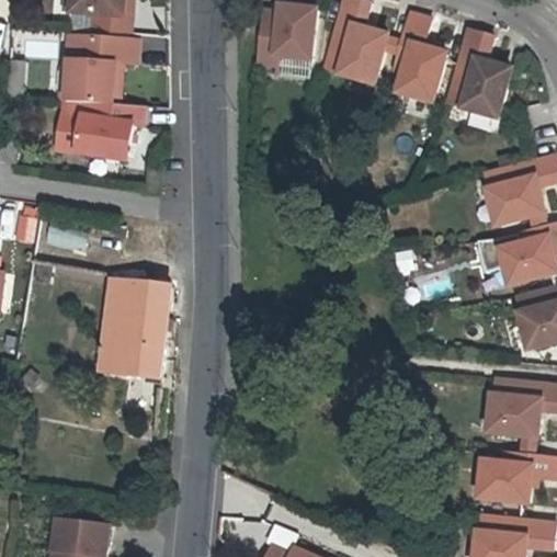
[(48,27),(47,0),(18,0),(19,29),(48,27)]
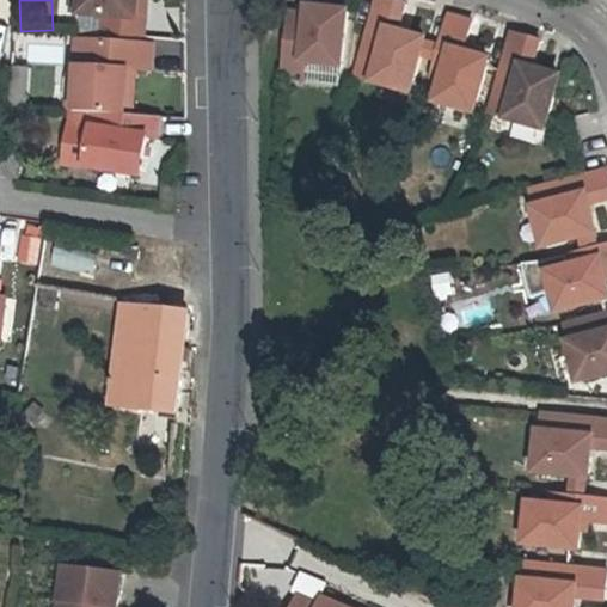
[(133,12),(134,0),(78,0),(78,7),(78,11),(102,12),(100,23),(100,30),(139,32),(139,26),(140,12),(133,12)]
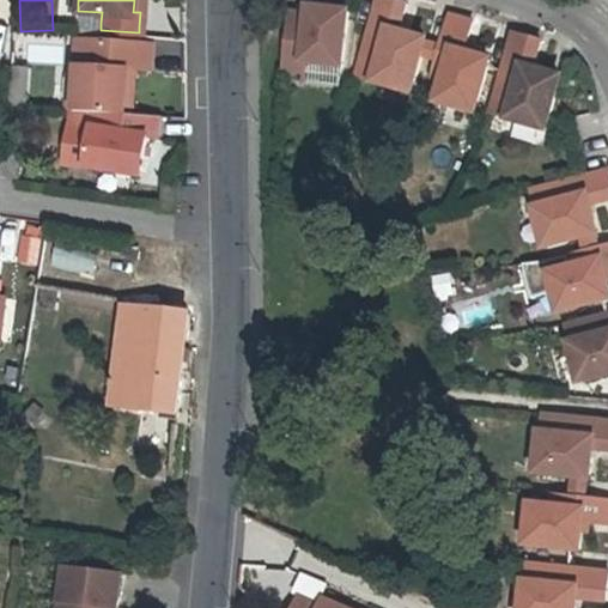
[(372,0),(353,72),(408,86),(423,35),(394,28),(402,0),(372,0)]
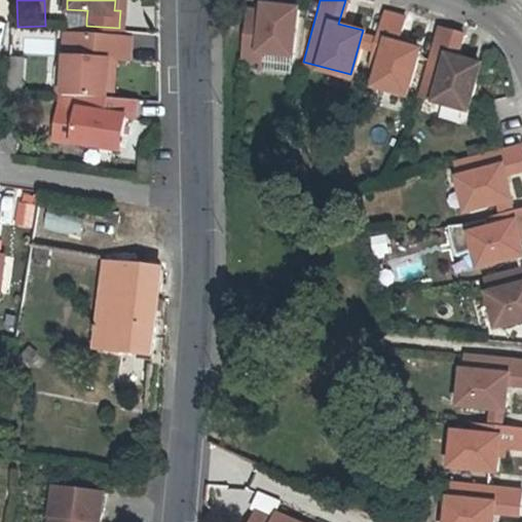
[(263,9),(246,7),(240,59),(257,61),(259,48),(290,51),(293,52),(298,6),(264,2),(263,9)]
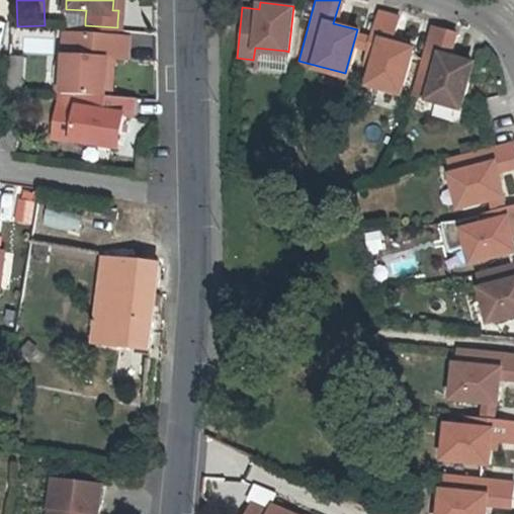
[(398,15),(376,9),(362,61),(371,65),(366,81),(401,90),(413,48),(391,41),(398,15)]
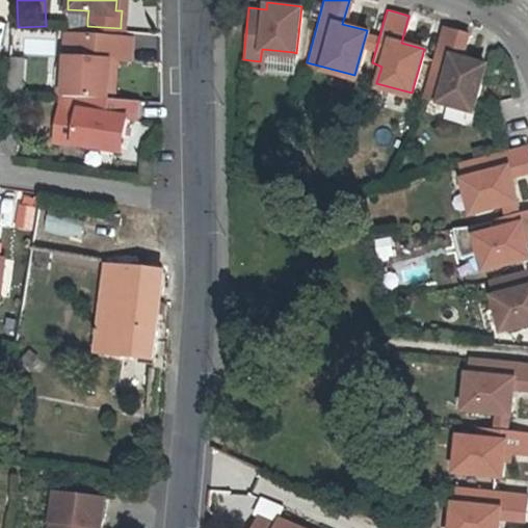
[(442,24),(423,94),(471,107),(483,63),(459,56),(466,31),(442,24)]
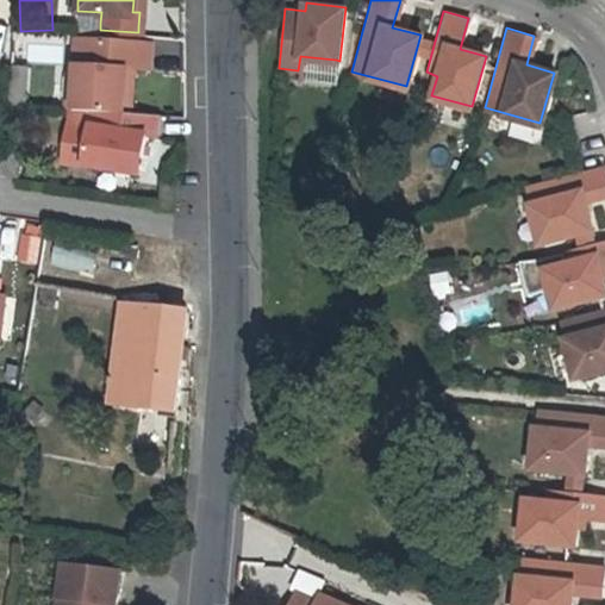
[(93,107),(126,111),(129,76),(130,63),(147,64),(148,38),(75,35),(73,72),(70,106),(93,107)]
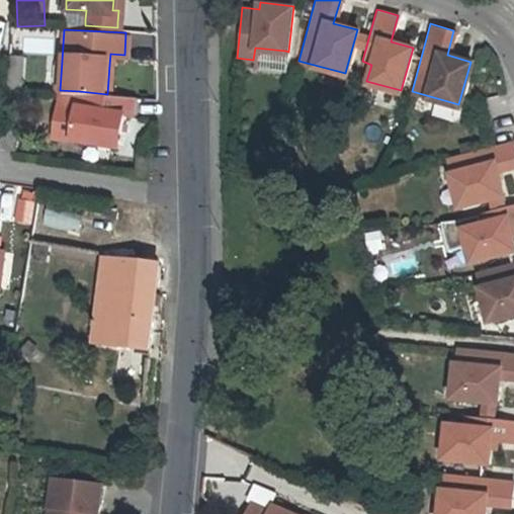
[(146,30),(133,30),(133,54),(146,54),(146,30)]
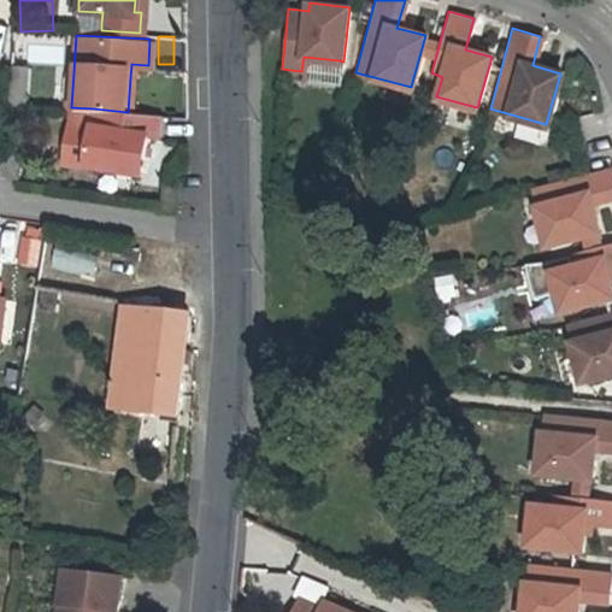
[(340,60),(304,57),(301,71),(301,76),(337,81),(340,60)]
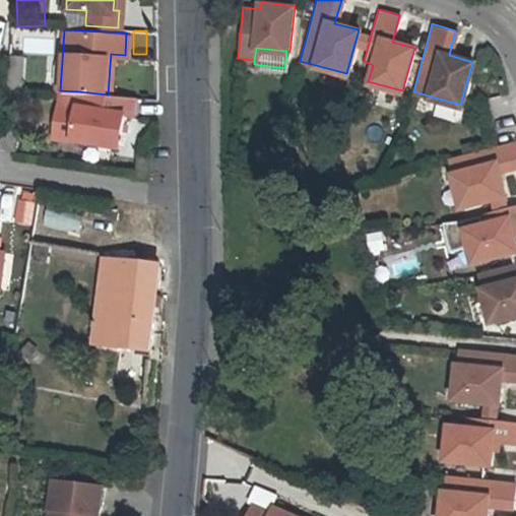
[(60,90),(62,61),(55,60),(53,89),(60,90)]
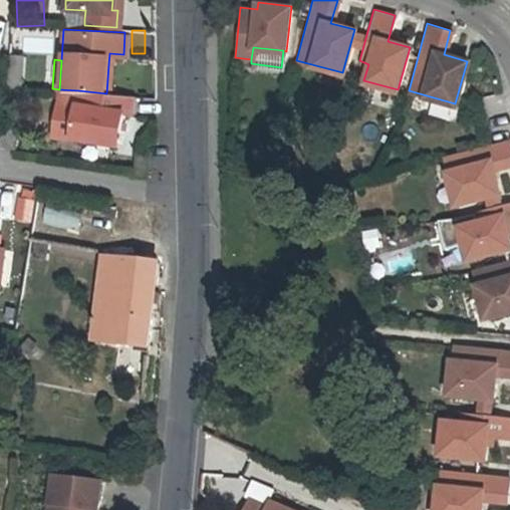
[(71,136),(78,90),(59,89),(56,135),(71,136)]
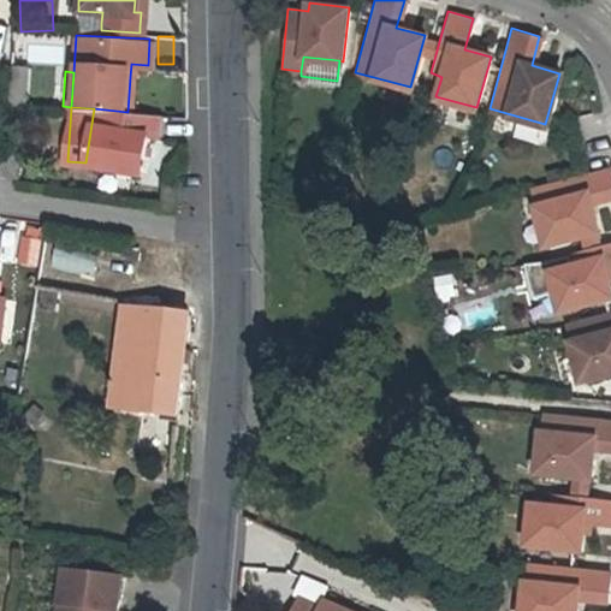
[(85,164),(142,171),(148,134),(156,135),(156,130),(159,114),(128,112),(94,108),(85,162),(85,164)]
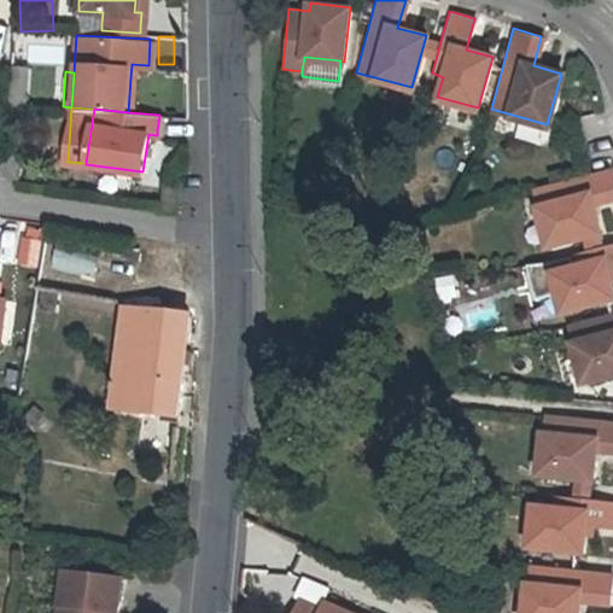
[(612,169),(612,167),(531,188),(547,244),(597,231),(590,203),(612,196),(612,169)]
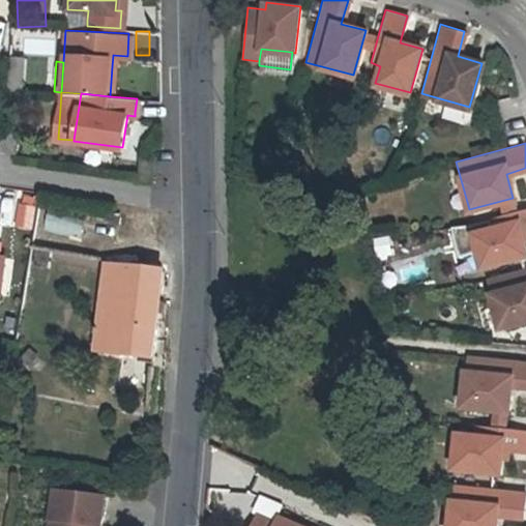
[(2,198),(1,224),(35,225),(35,199),(2,198)]
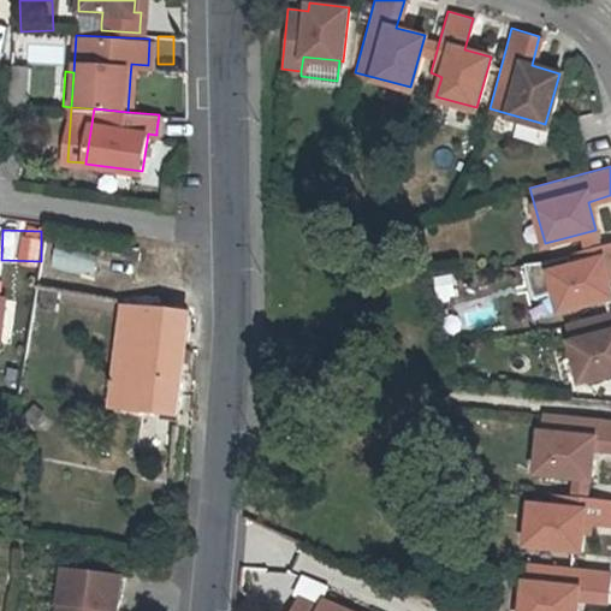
[(93,274),(99,251),(54,241),(48,262),(93,274)]
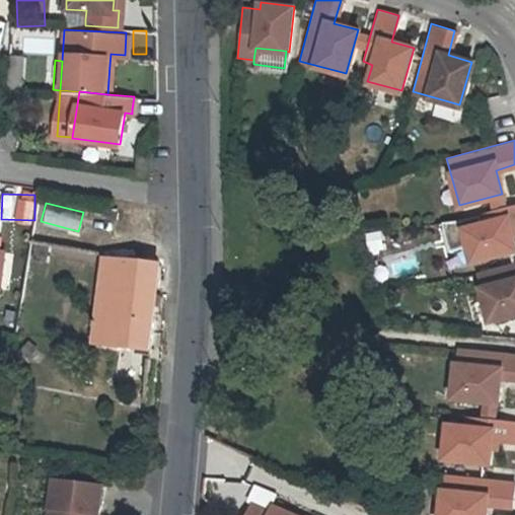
[(514,226),(514,203),(477,214),(480,223),(462,228),(471,262),(514,249),(509,228),(514,226)]
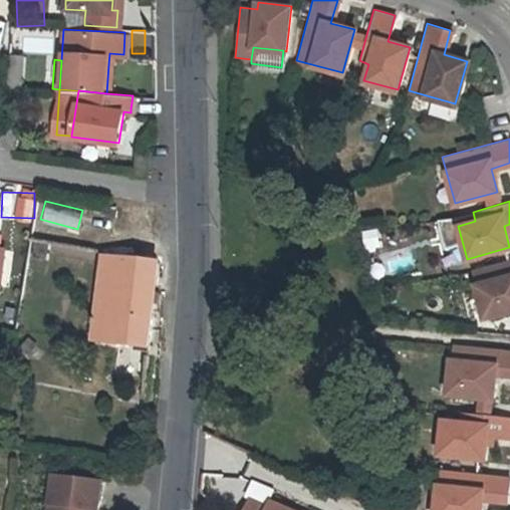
[(105,215),(115,216),(116,207),(106,206),(105,215)]
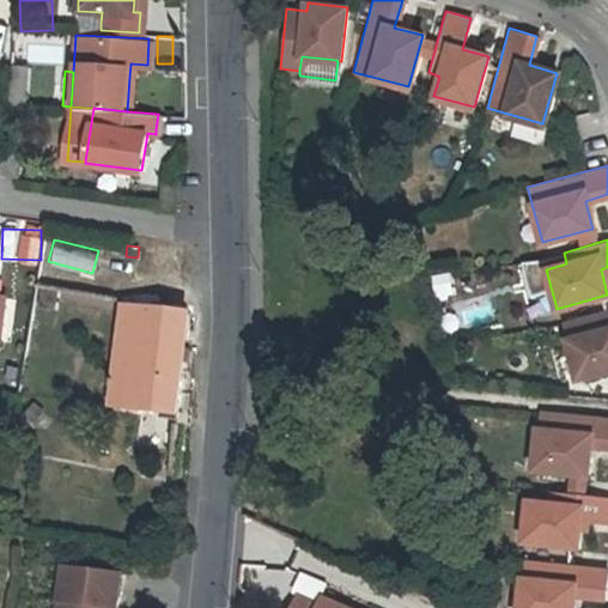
[(121,303),(120,321),(110,402),(174,411),(187,310),(121,303)]
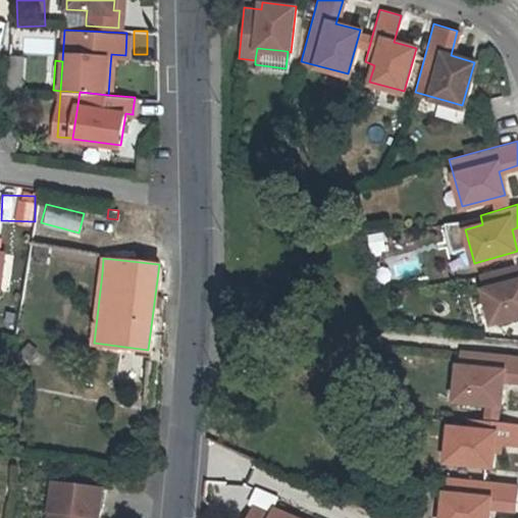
[(517,263),(479,273),(491,321),(517,313),(517,263)]
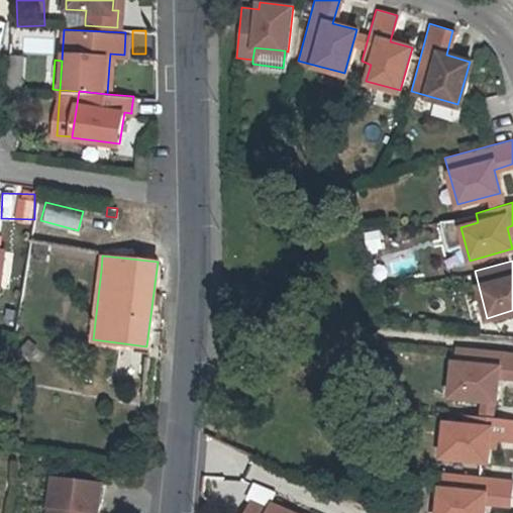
[(512,351),(454,346),(449,394),(494,399),(496,375),(512,376),(512,351)]
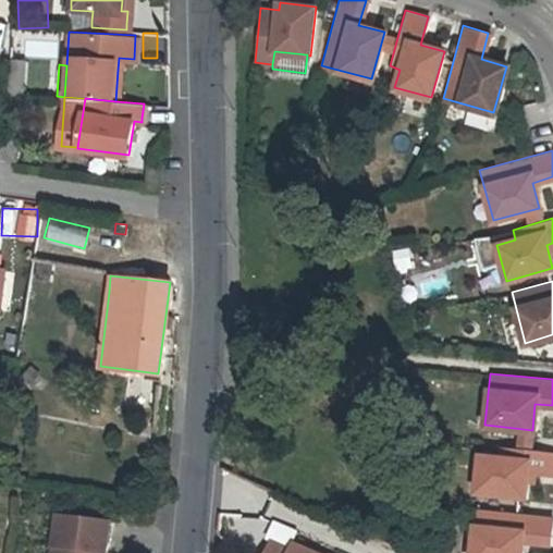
[(552,475),(552,452),(499,446),(498,458),(479,456),(476,493),(524,498),(526,474),(552,475)]
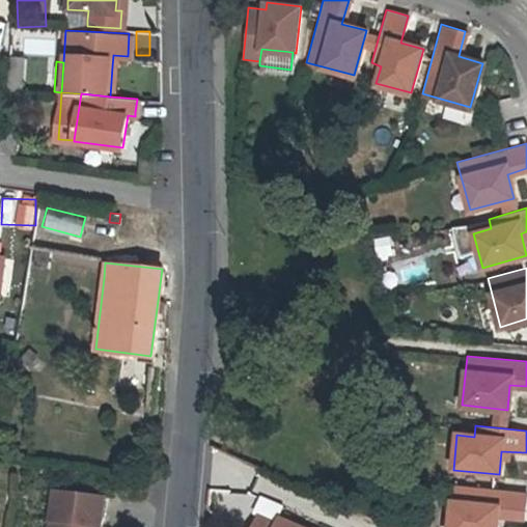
[(228,455),(210,446),(207,469),(220,474),(228,455)]
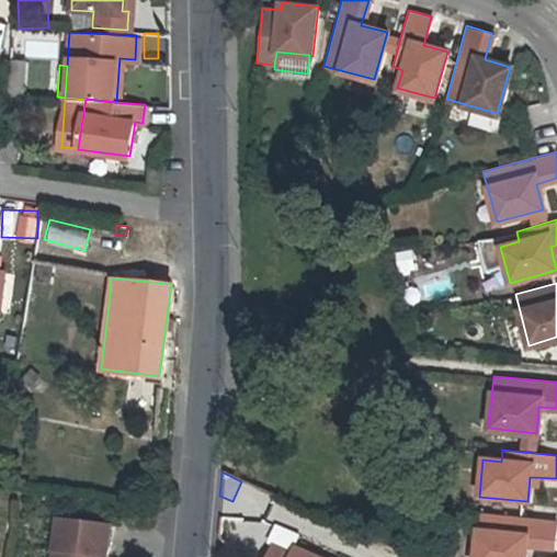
[(272,495),(241,481),(232,501),(228,511),(260,519),(272,495)]
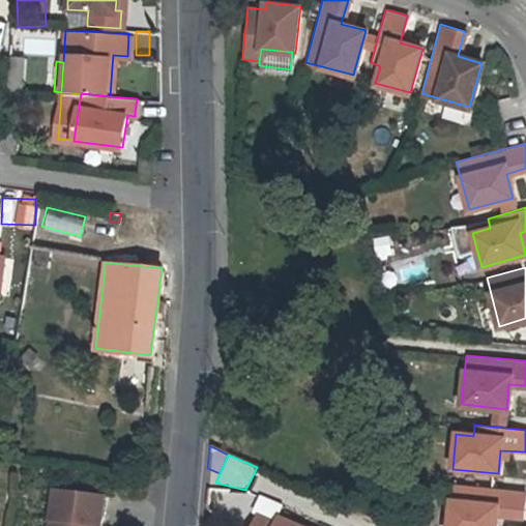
[(524,491),(453,485),(447,525),(494,525),(495,514),(522,516),(524,491)]
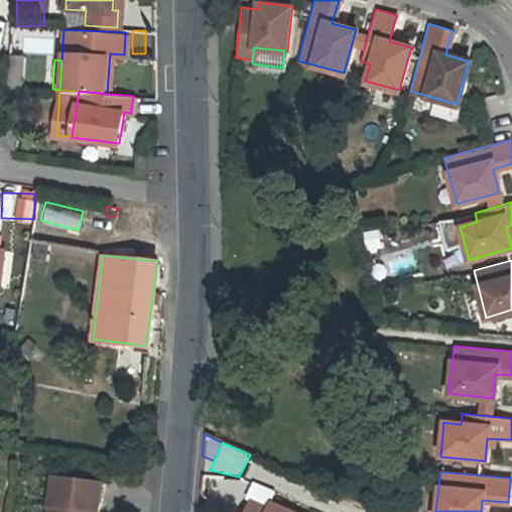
[(97,511),(101,481),(51,476),(47,511),(97,511)]
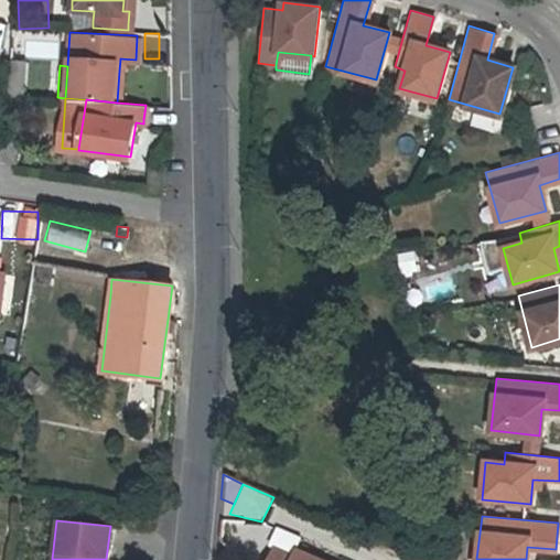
[(267,559),(323,559),(302,550),(297,547),(290,559),(286,559),(271,553),(267,559)]
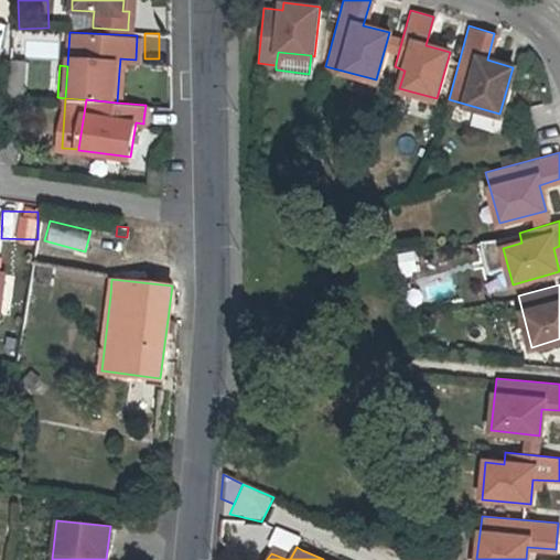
All buildings are outlined.
